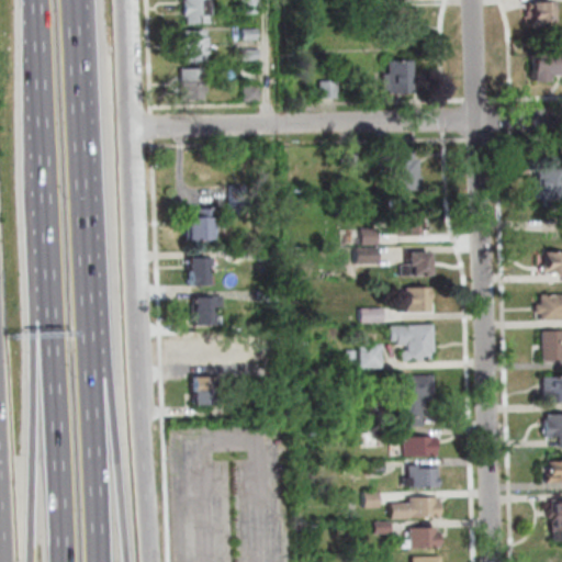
[(187,9),(187,0),(209,0),(209,8),(187,9)]
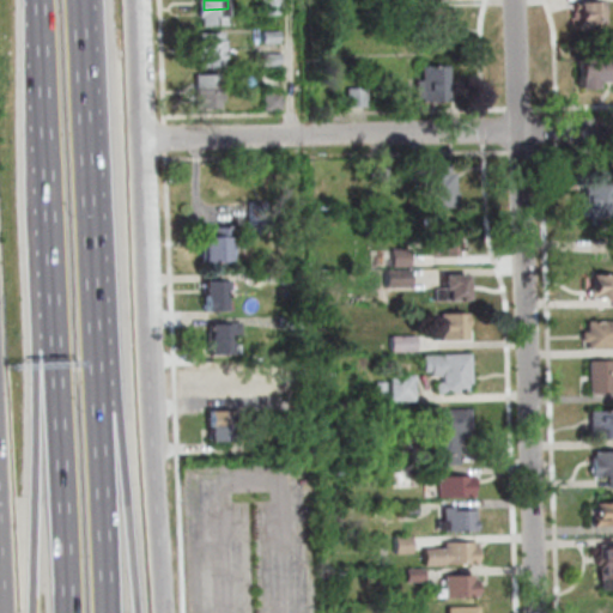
[(263,14),(263,0),(281,0),(281,13),(263,14)]
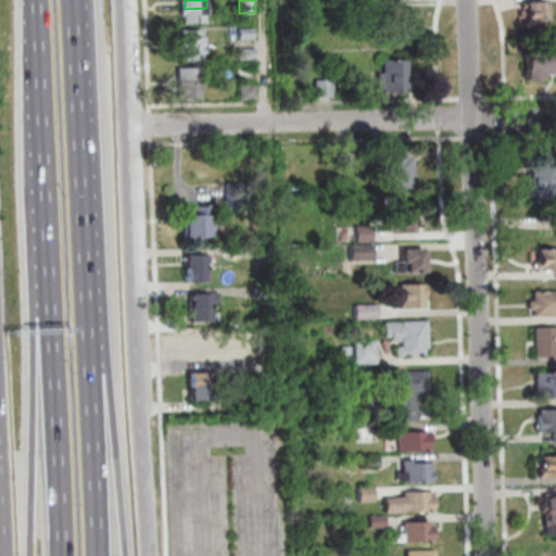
[(373,0),(373,11),(357,12),(357,1),(373,0)]
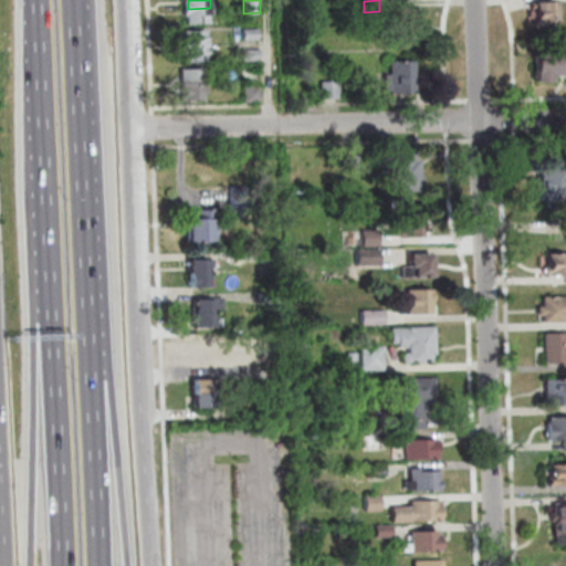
[(561,3),(561,11),(556,12),(556,28),(536,28),(535,3),(561,3)]
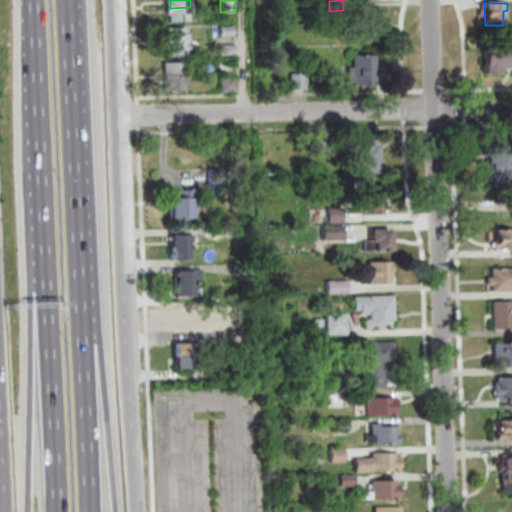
[(170,20),(170,8),(190,7),(190,20),(170,20)]
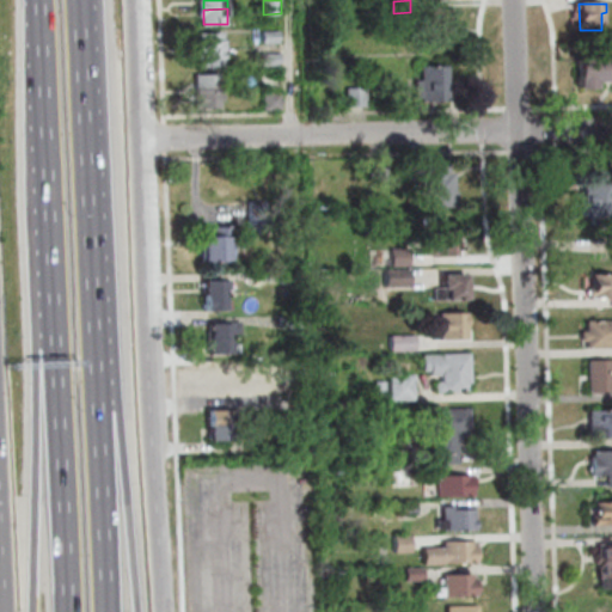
[(430,44),(430,11),(453,10),(454,43),(430,44)]
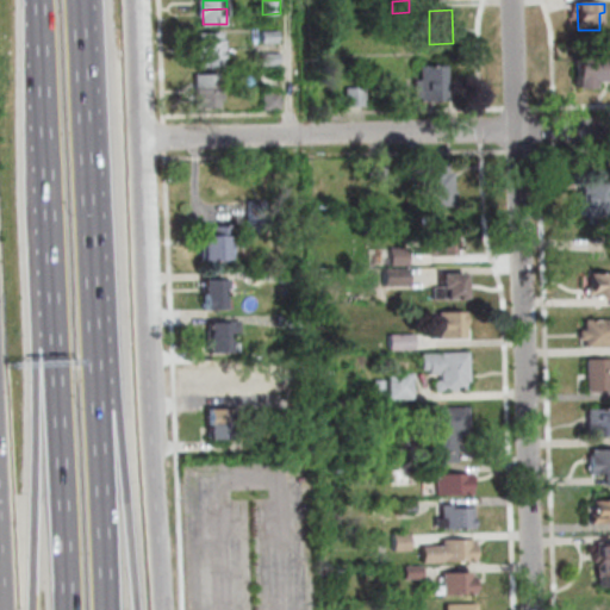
[(279,31),(280,43),(263,44),(263,31),(279,31)]
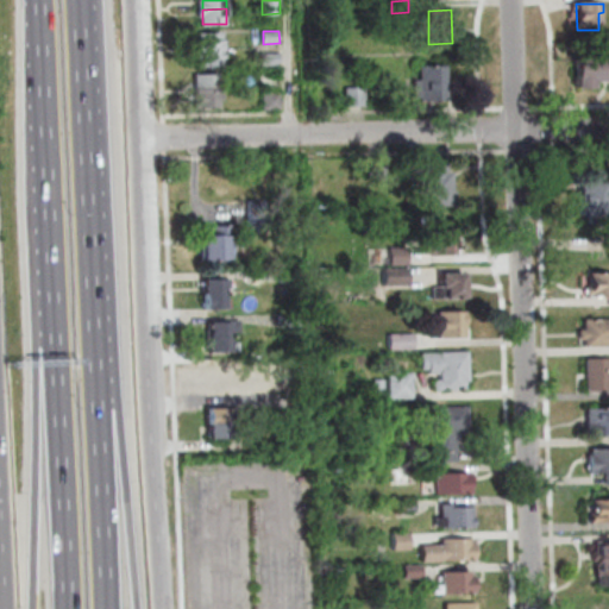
[(200,50),(200,33),(224,33),(224,50),(200,50)]
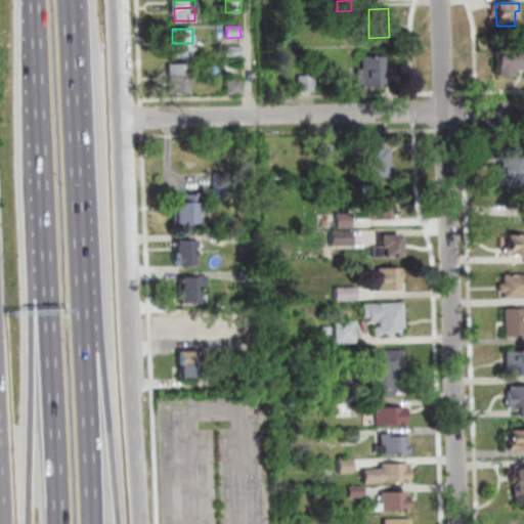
[(172,57),(172,43),(192,43),(193,57),(172,57)]
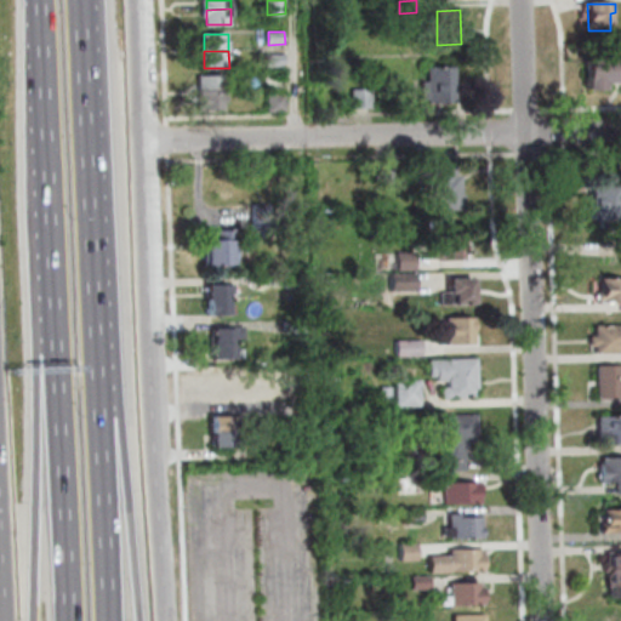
[(268,53),(286,53),(288,66),(268,67),(268,53)]
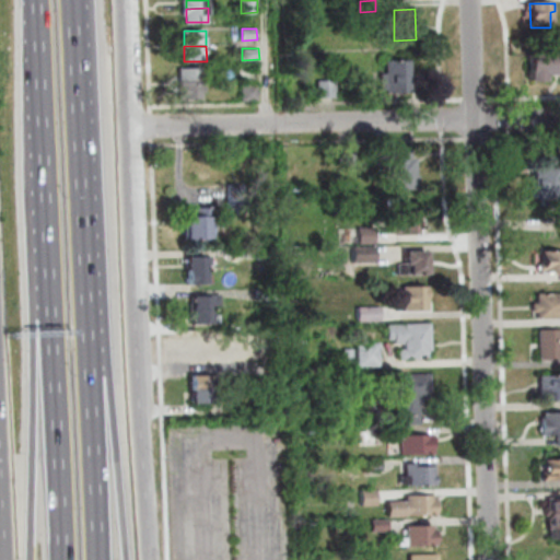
[(531,57),(559,57),(559,78),(545,78),(545,85),(532,85),(531,57)]
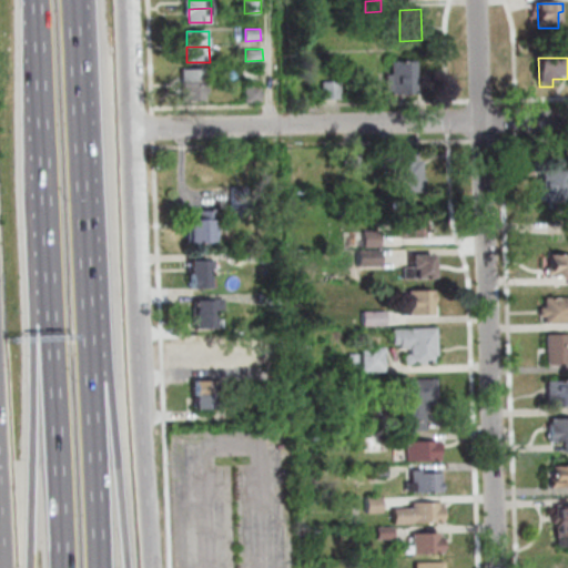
[(418,63),(418,94),(388,95),(388,78),(394,78),(394,63),(418,63)]
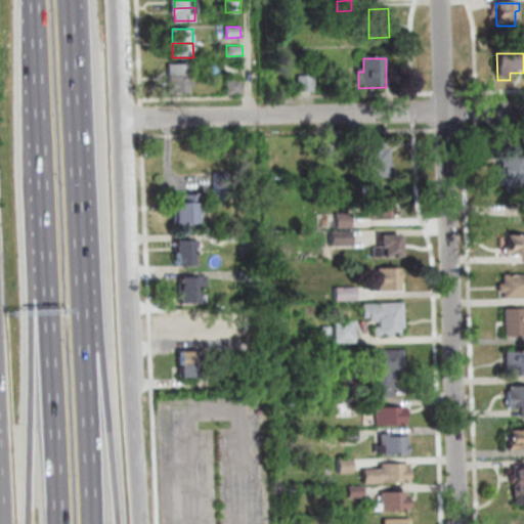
[(190,66),(190,80),(169,81),(169,67),(190,66)]
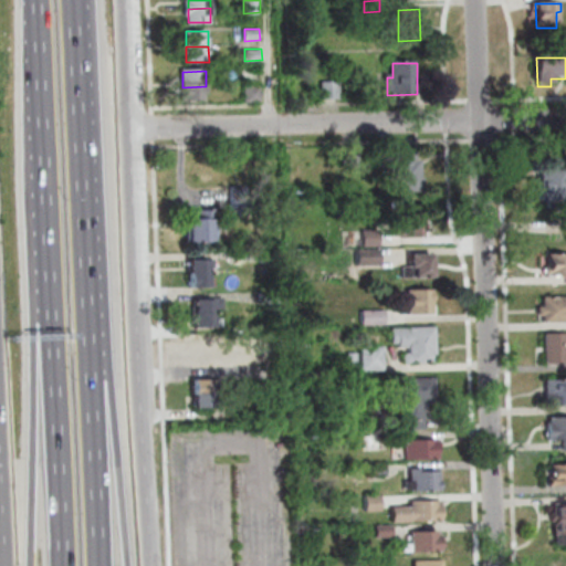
[(324,100),(323,83),(339,83),(339,98),(324,100)]
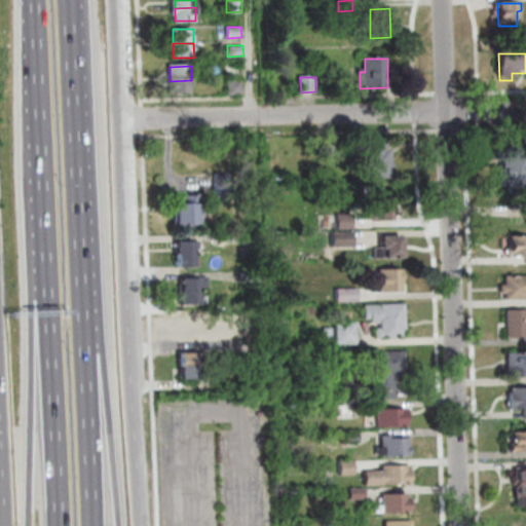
[(191,80),(192,95),(170,95),(170,81),(191,80)]
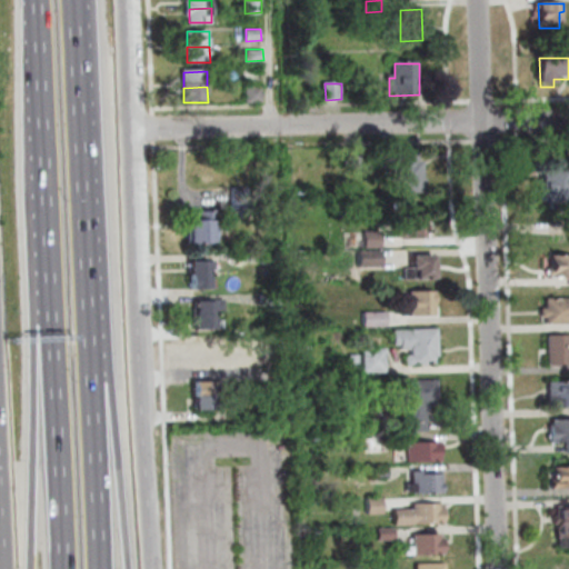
[(262,88),(263,102),(248,103),(248,88),(262,88)]
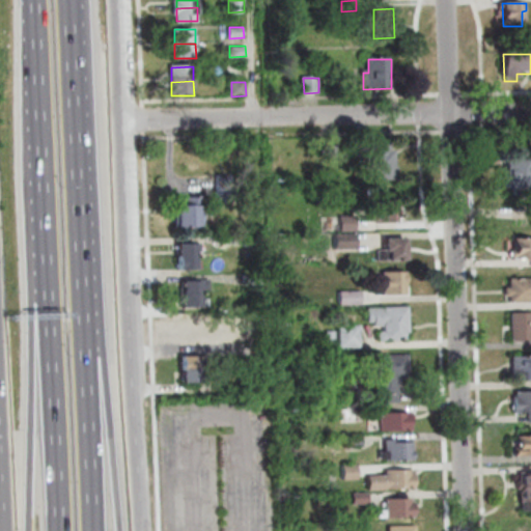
[(373,182),(373,162),(366,162),(366,152),(373,152),(372,143),(395,143),(396,170),(398,170),(399,180),(373,182)]
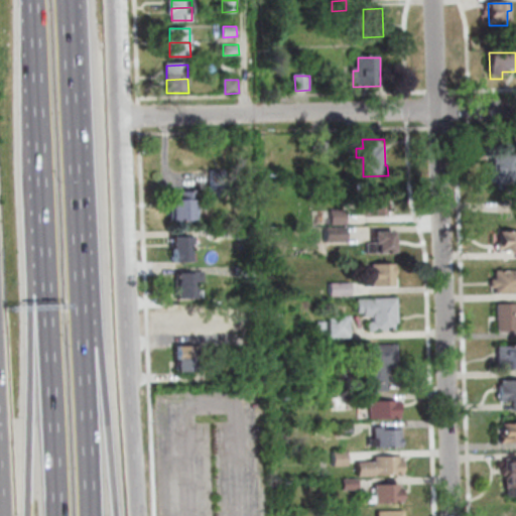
[(492,188),(491,157),(514,157),(515,187),(492,188)]
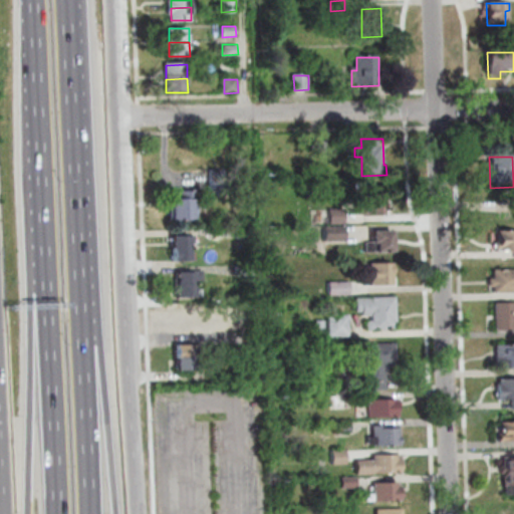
[(228,171),(228,191),(212,192),(212,171),(228,171)]
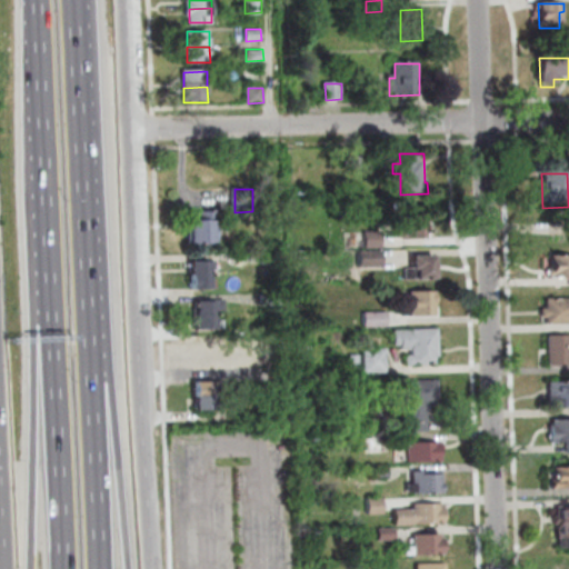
[(192,220),(198,220),(198,210),(216,210),(216,226),(220,226),(220,243),(192,243),(192,220)]
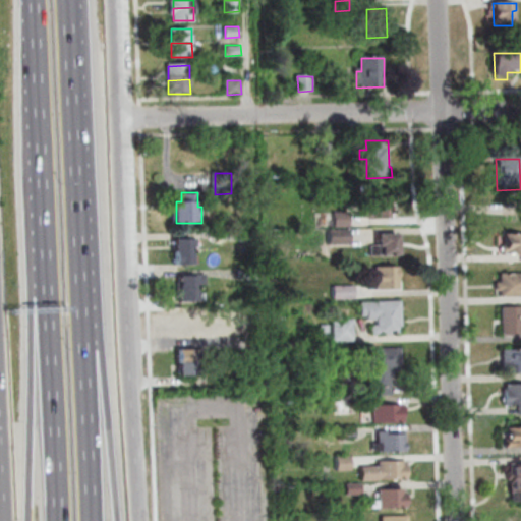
[(366,198),(391,197),(392,218),(363,218),(363,206),(366,206),(366,198)]
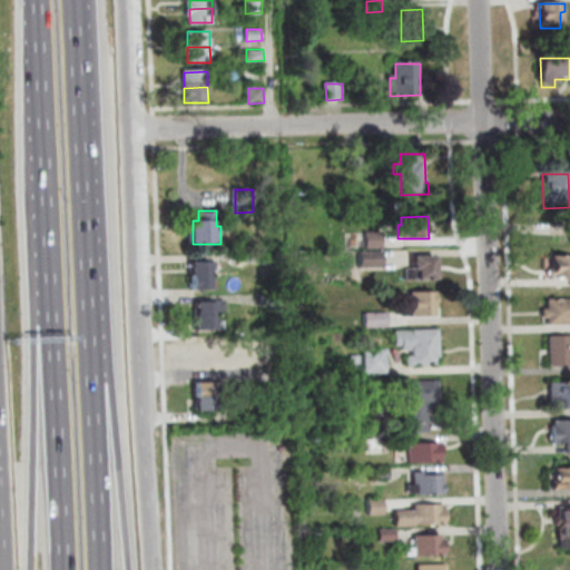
[(367,249),(366,232),(383,232),(383,248),(367,249)]
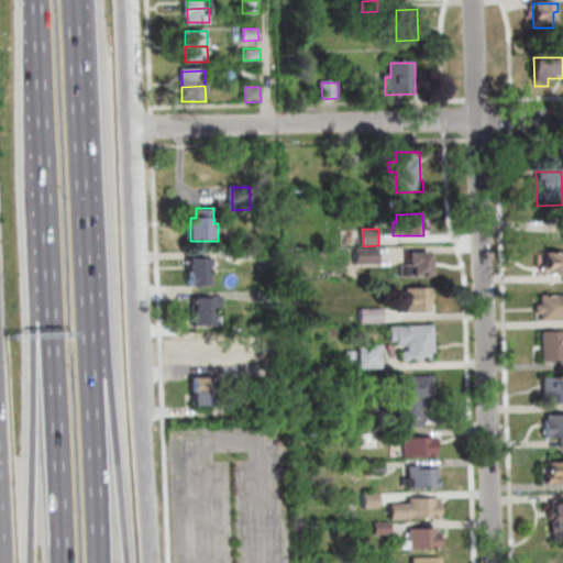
[(378,264),(361,265),(360,249),(378,249),(378,264)]
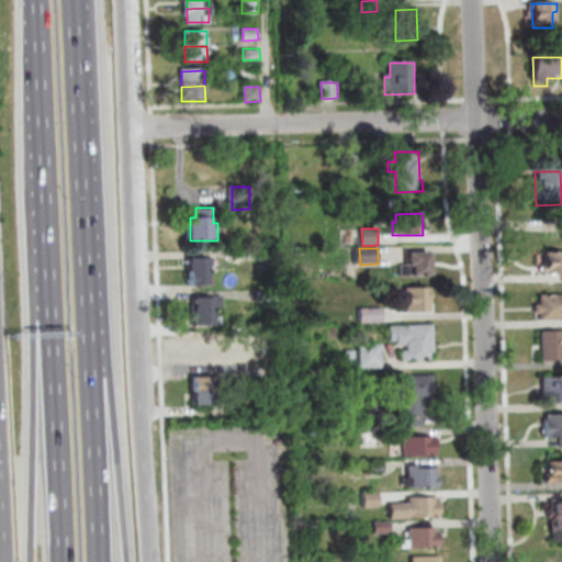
[(277,250),(277,260),(261,260),(261,250),(277,250)]
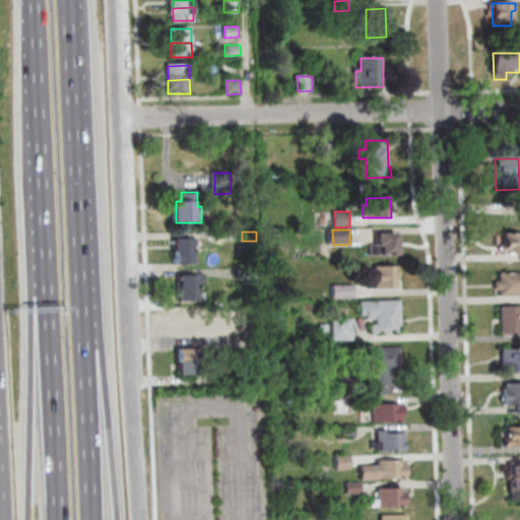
[(397,256),(372,257),(372,246),(378,245),(378,235),(397,235),(397,256)]
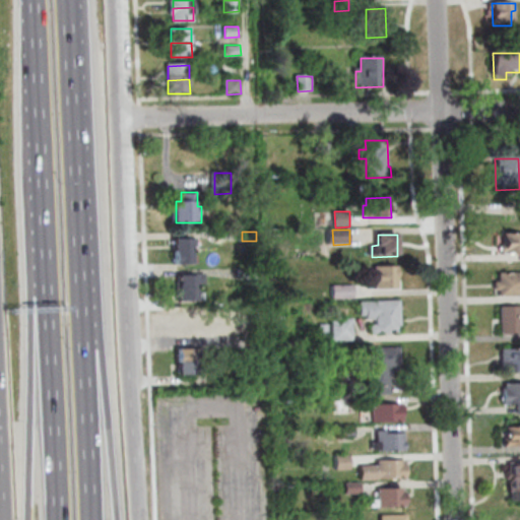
[(505,236),(519,235),(519,253),(506,254),(505,236)]
